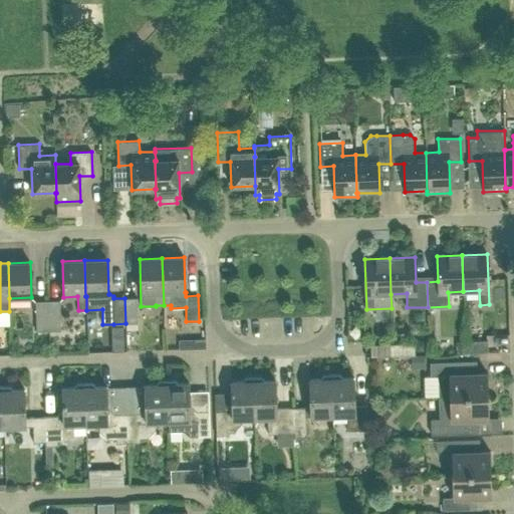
[(125,323),(138,323),(137,298),(124,298),(125,323)]
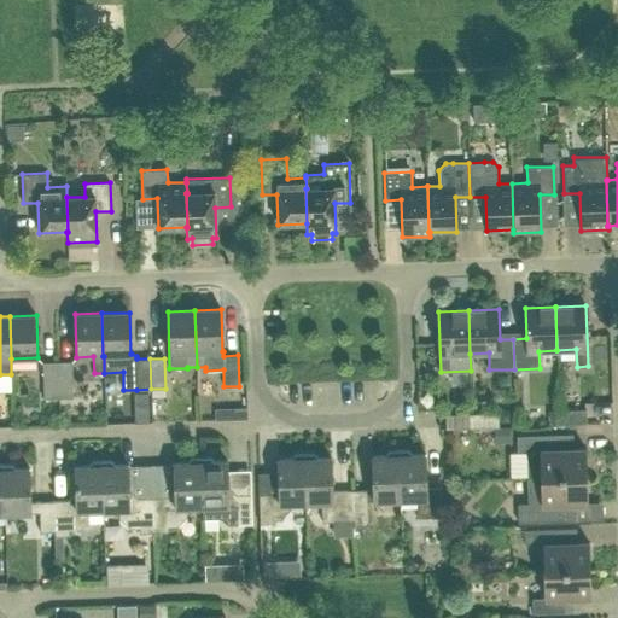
[(58,398),(73,398),(73,361),(57,362),(58,398)]
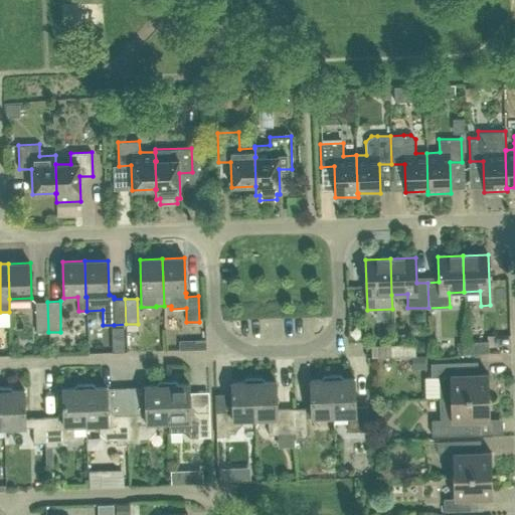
[(47,302),(35,302),(36,332),(48,332),(47,302)]
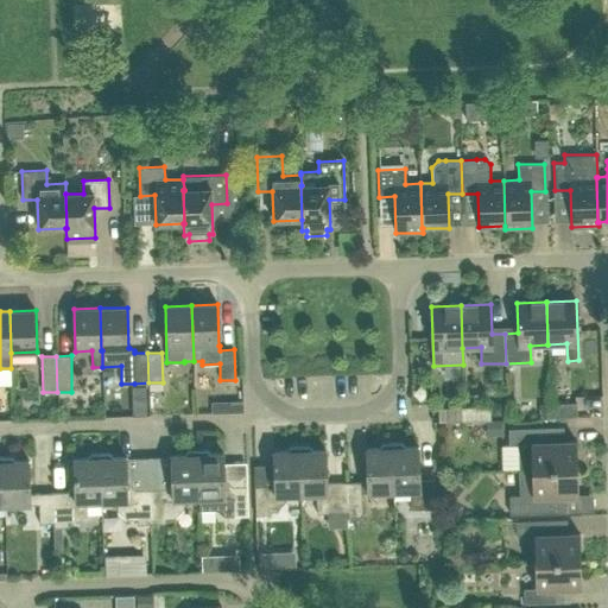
[(577,417),(576,403),(546,404),(548,418),(577,417)]
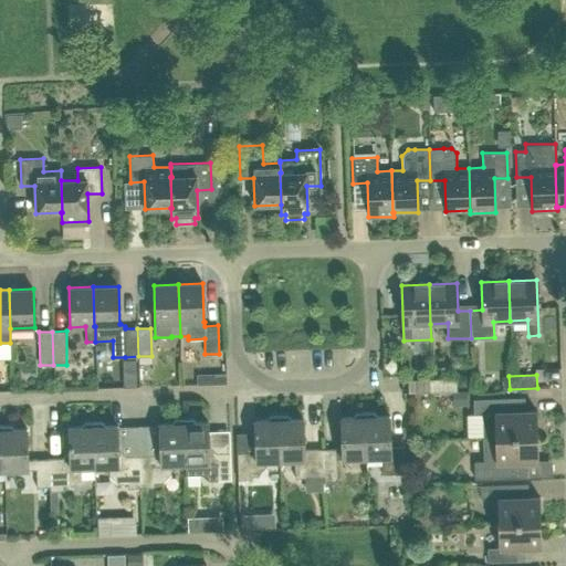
[(457,391),(457,378),(429,379),(429,391),(457,391)]
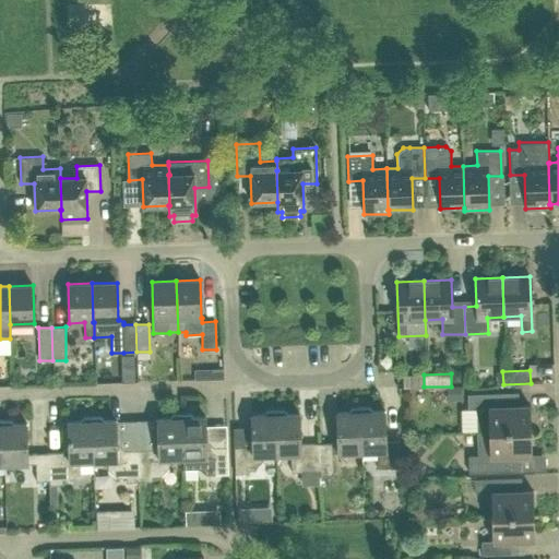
[(467,408),(480,408),(488,408),(489,432),(531,430),(530,406),(519,406),(518,393),(467,394),(467,408)]
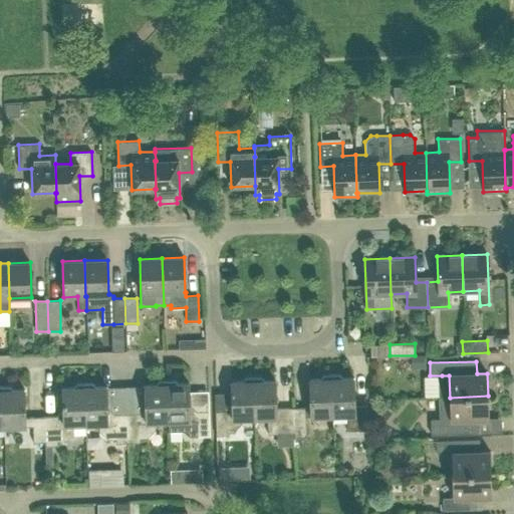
[(367,431),(366,405),(354,406),(353,377),(343,377),(339,373),(331,374),(332,416),(336,416),(337,421),(346,420),(347,431),(367,431)]
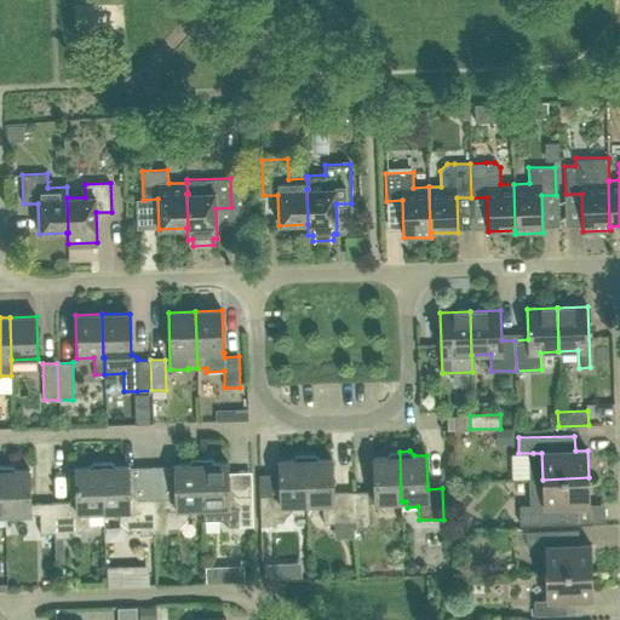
[(374,491),(368,492),(354,492),(355,522),(355,527),(369,527),(369,503),(401,501),(400,452),(390,452),(386,457),(373,457),(374,491)]
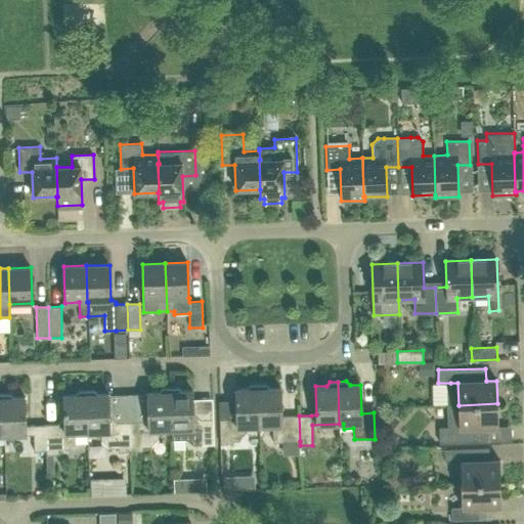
[(235,389),(236,418),(219,419),(220,444),(232,443),(232,428),(260,427),(258,384),(251,384),(247,389),(235,389)]
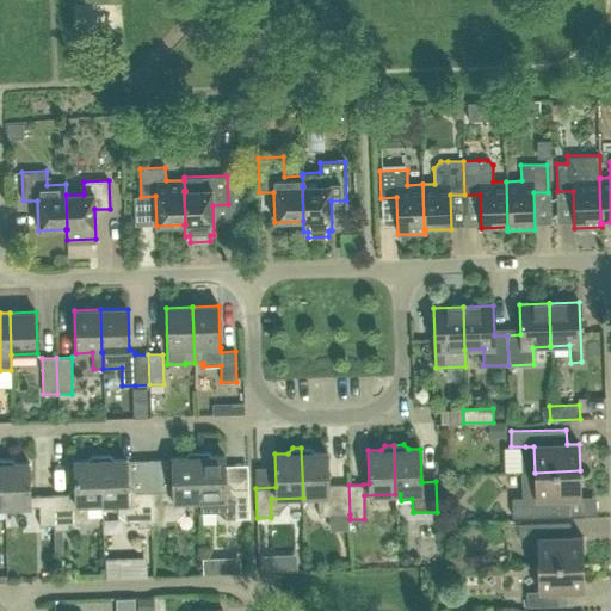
[(315,452),(310,448),(301,448),(303,498),(318,498),(319,516),(350,514),(349,485),(328,485),(327,452),(315,452)]
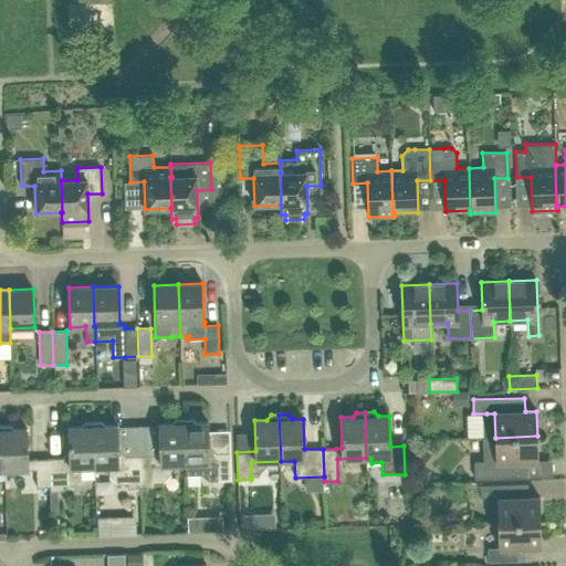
[(154,483),(163,482),(171,474),(171,465),(185,464),(184,418),(175,419),(170,423),(159,423),(160,448),(153,454),(139,456),(140,488),(154,488),(154,483)]
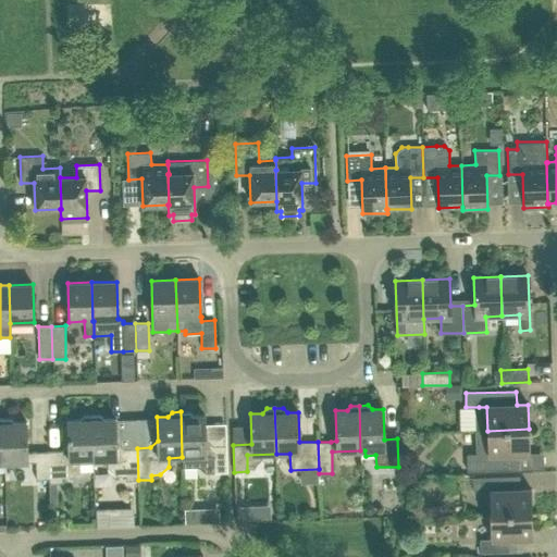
[(197,465),(206,473),(227,472),(226,445),(213,445),(206,438),(205,416),(194,416),(188,411),(181,411),(182,457),(183,466),(197,465)]
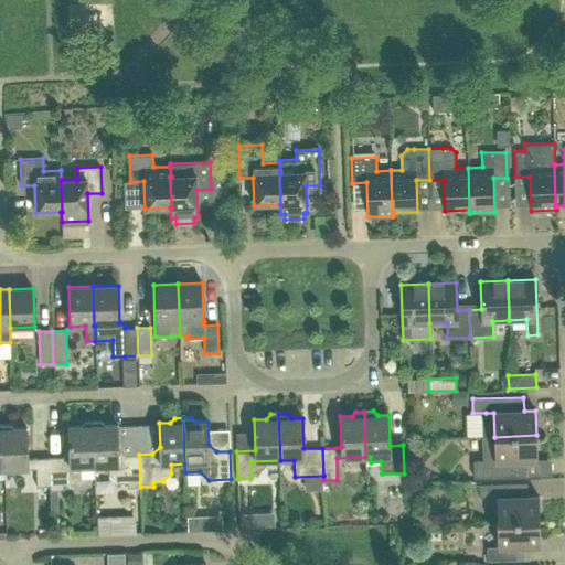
[(81,476),(81,467),(95,467),(93,420),(85,422),(81,426),(68,426),(70,449),(62,457),(49,458),(50,486),(50,490),(64,489),(64,484),(73,484),(81,476)]
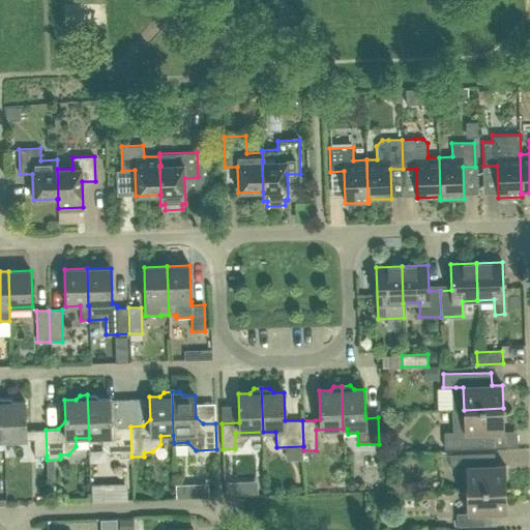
[(119,452),(119,457),(131,457),(130,427),(118,427),(111,420),(110,399),(99,399),(95,394),(87,394),(89,438),(101,437),(102,445),(111,453),(119,452)]
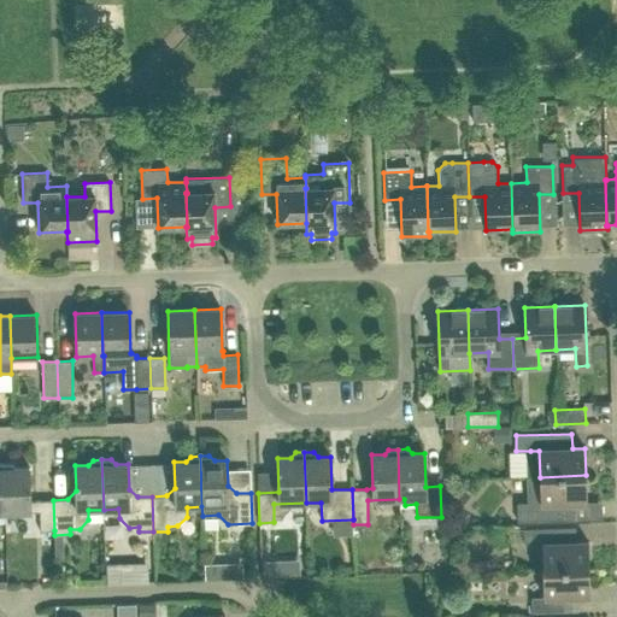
[(40,530),(54,530),(53,500),(30,500),(29,466),(17,468),(12,463),(3,463),(5,513),(39,512),(40,530)]
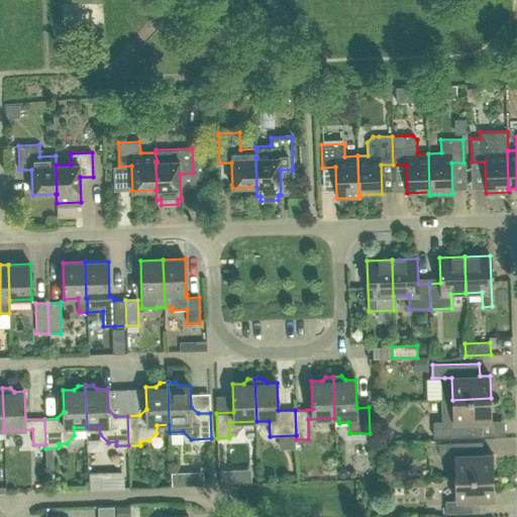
[(481,421),(492,420),(491,398),(452,400),(441,400),(442,421),(433,421),(433,435),(482,433),(481,421)]
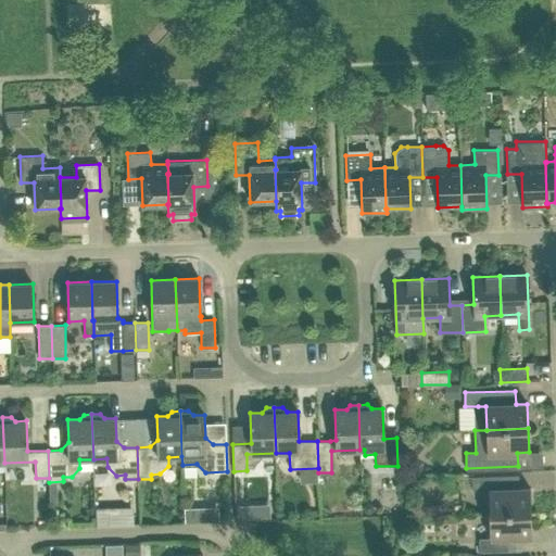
[(472,491),(489,490),(489,514),(531,513),(530,489),(519,489),(518,476),(472,477),(472,491)]
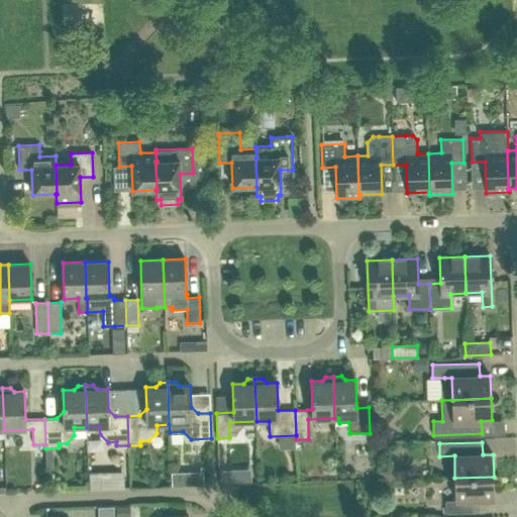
[(84,483),(105,481),(104,468),(83,470),(84,483)]
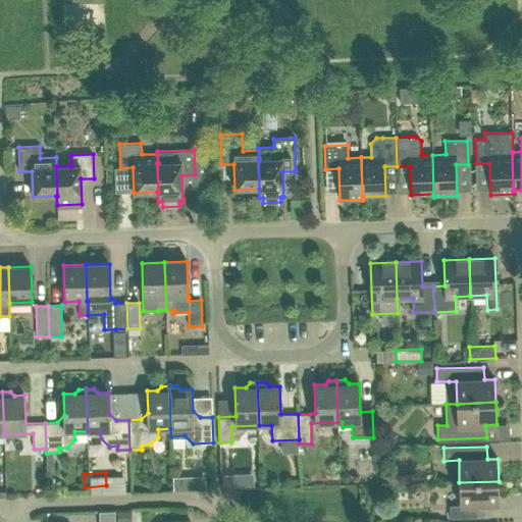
[(222,487),(238,487),(238,474),(222,475),(222,487)]
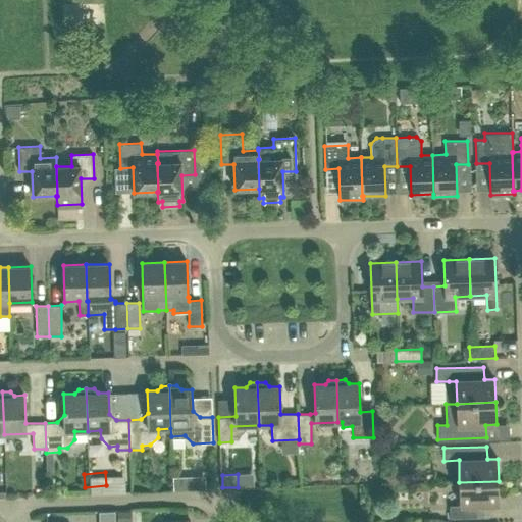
[(201,475),(202,489),(214,489),(213,475),(201,475)]
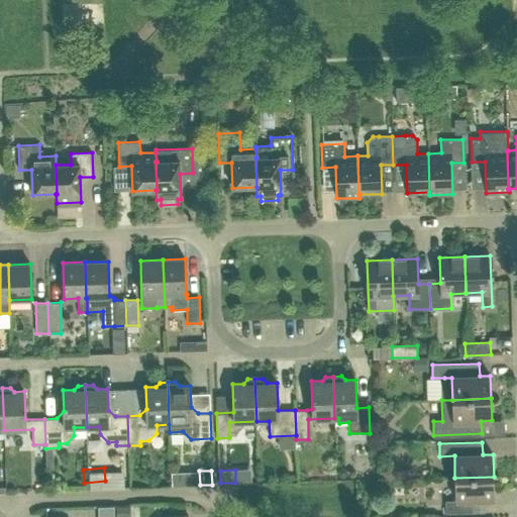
[(485,512),(484,500),(494,499),(494,477),(454,478),(455,500),(445,501),(445,513),(485,512)]
